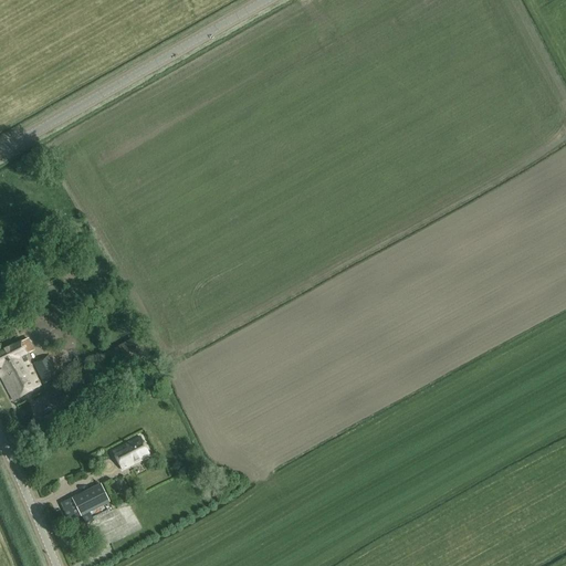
[(82,238),(87,234),(81,222),(75,226),(82,238)]
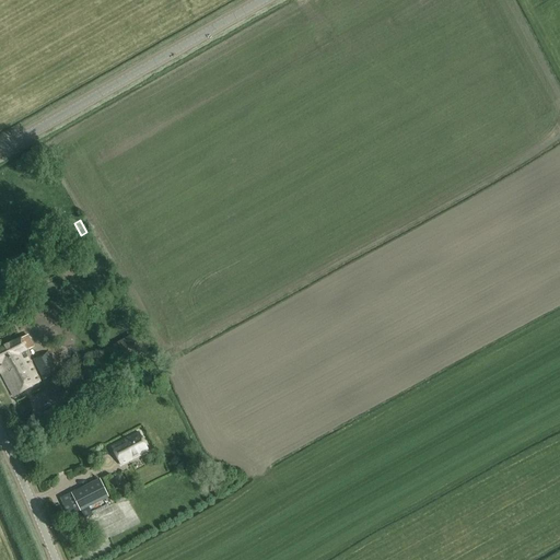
[(25,255),(30,252),(23,241),(18,244),(25,255)]
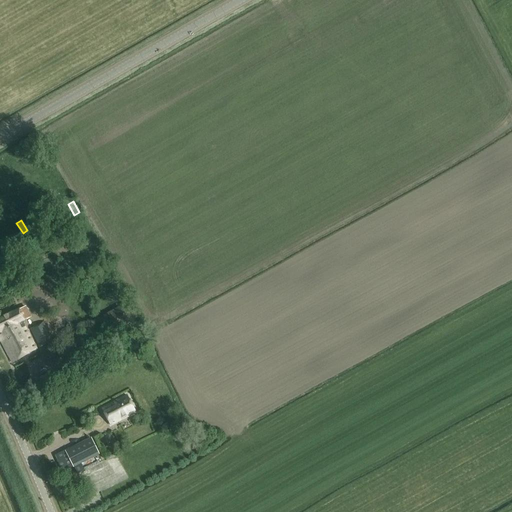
[(23,317),(29,314),(26,306),(20,309),(23,317)]
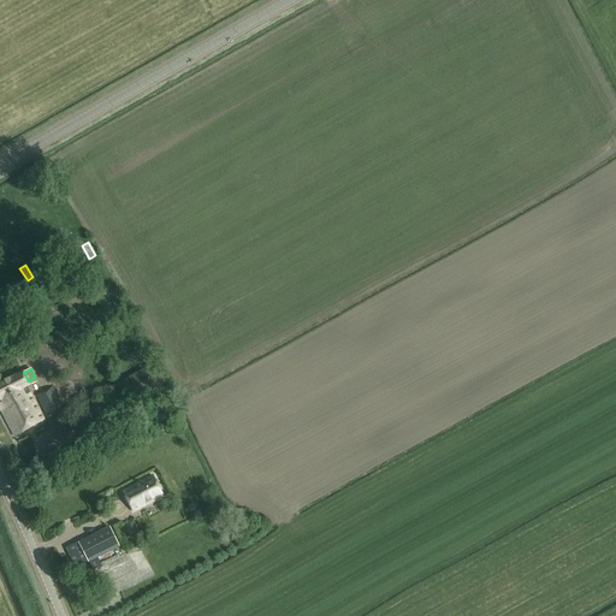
[(0,384),(0,409),(15,437),(45,420),(21,374),(0,384)]
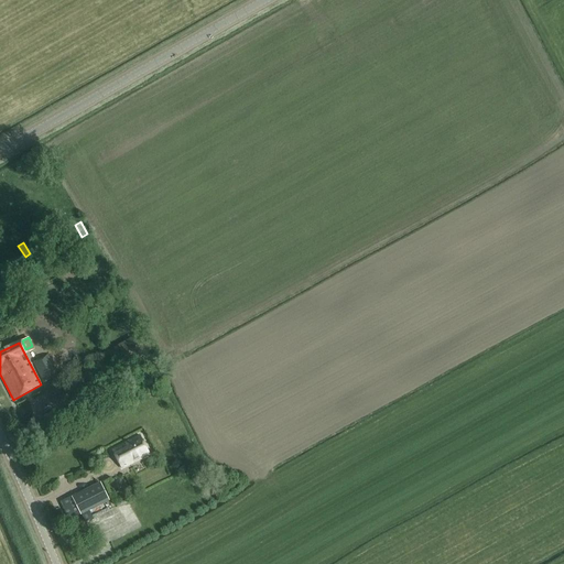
[(58,375),(49,355),(33,362),(43,382),(58,375)]
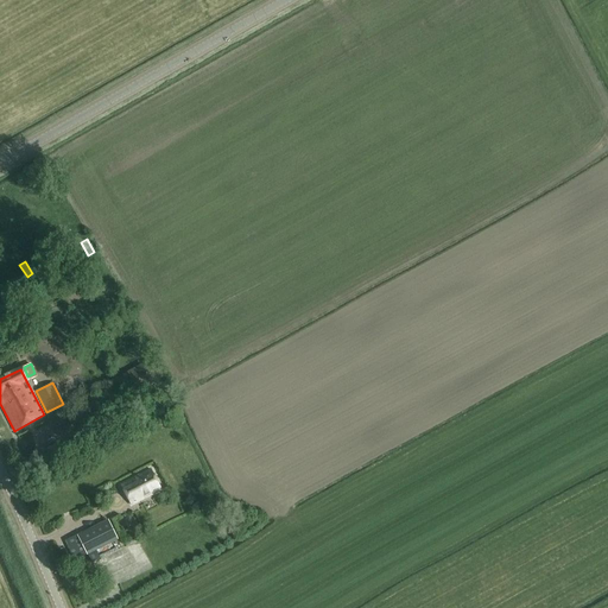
[(76,434),(45,449),(52,462),(83,447),(76,434)]
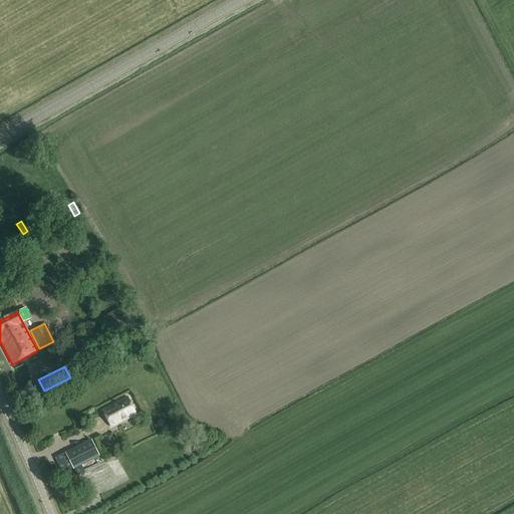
[(107,429),(137,414),(127,398),(115,404),(98,412),(107,429)]
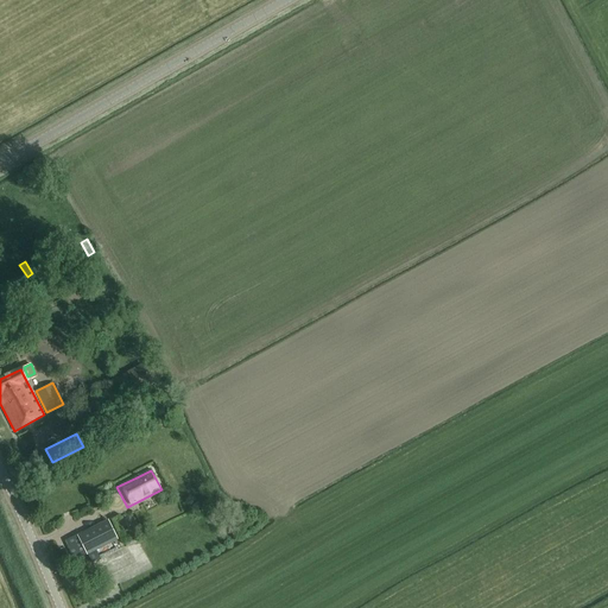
[(291,506),(285,495),(268,505),(273,515),(291,506)]
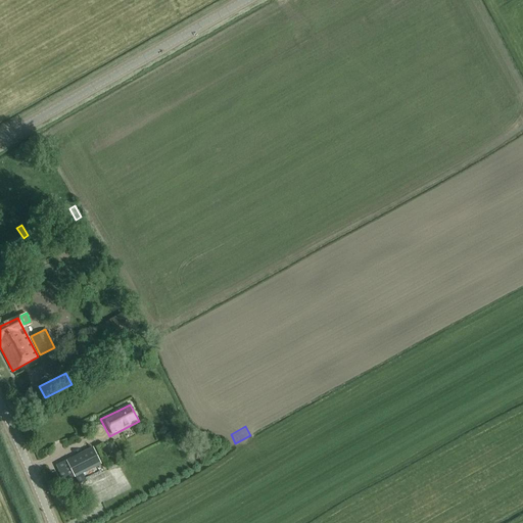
[(93,448),(67,461),(66,460),(56,465),(63,482),(75,477),(79,485),(87,481),(83,473),(100,464),(93,448)]
